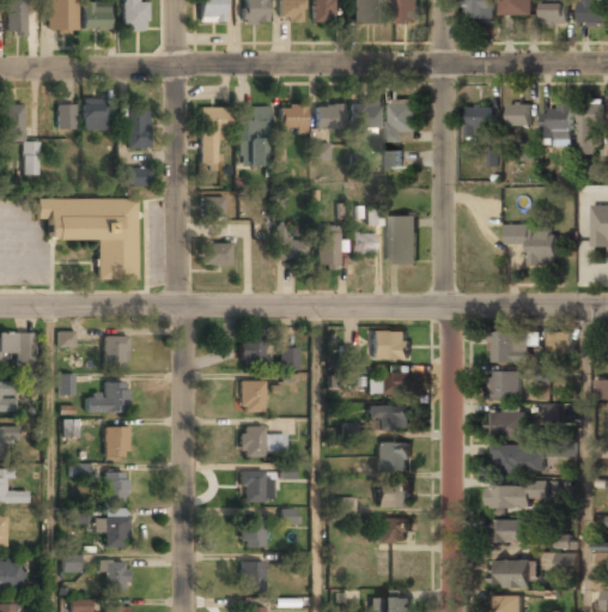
[(29,36),(29,0),(11,0),(11,36),(29,36)]
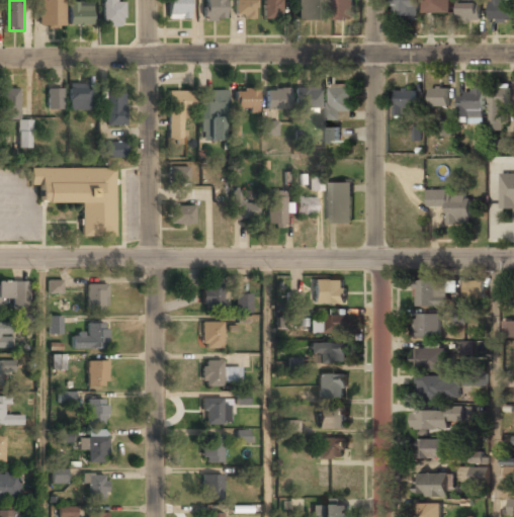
[(40,0),(40,28),(67,28),(67,0),(40,0)]
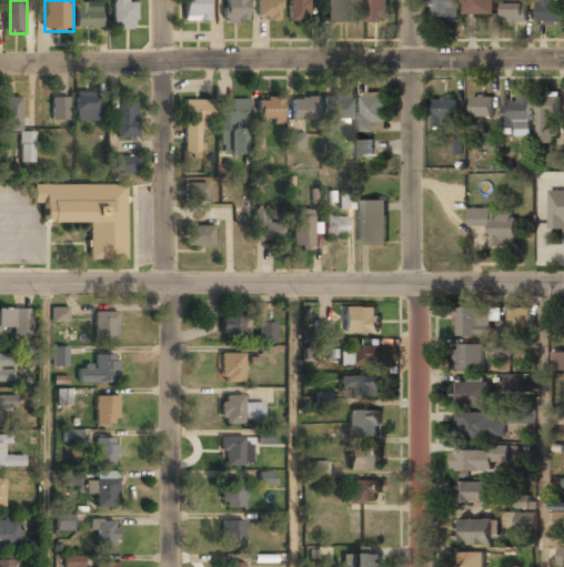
[(140,2),(131,2),(131,0),(117,0),(117,28),(140,28),(140,2)]
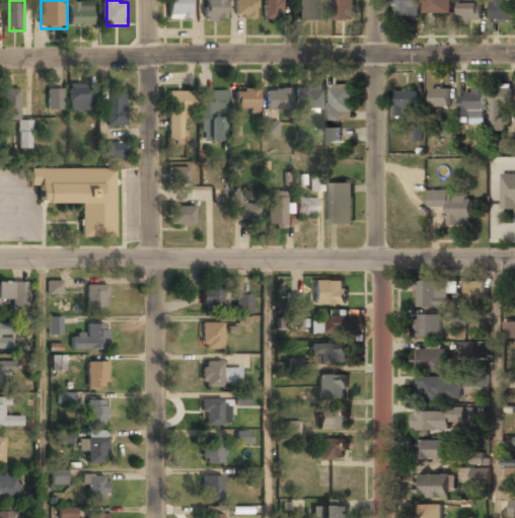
[(172,0),(172,18),(194,18),(194,0),(172,0)]
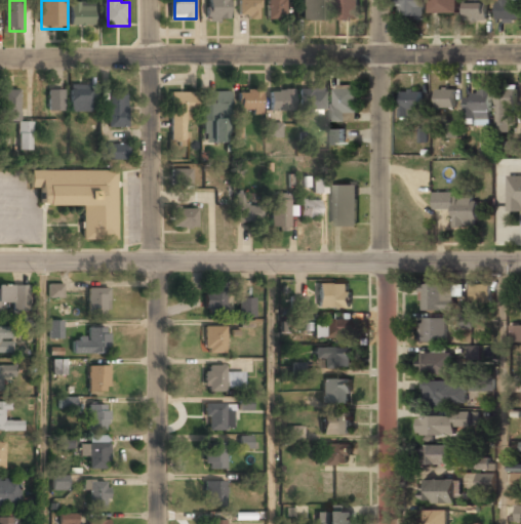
[(231,21),(231,0),(211,0),(211,21),(231,21)]
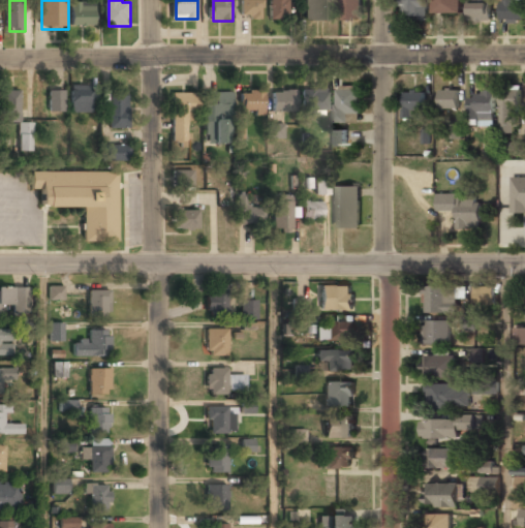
[(264,19),(264,0),(244,0),(244,19),(264,19)]
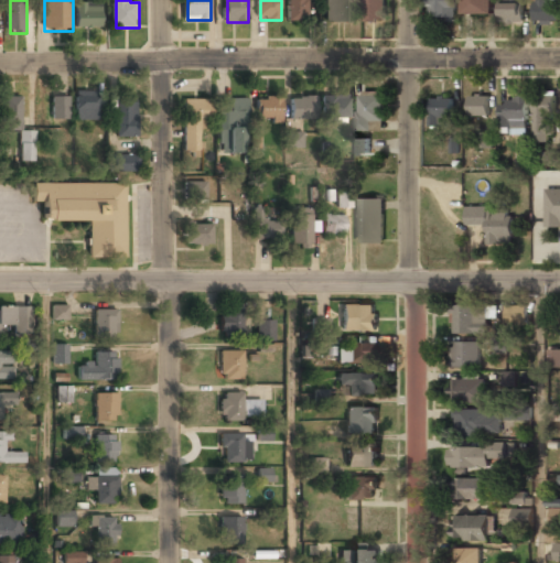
[(290,0),(290,21),(309,21),(309,0),(290,0)]
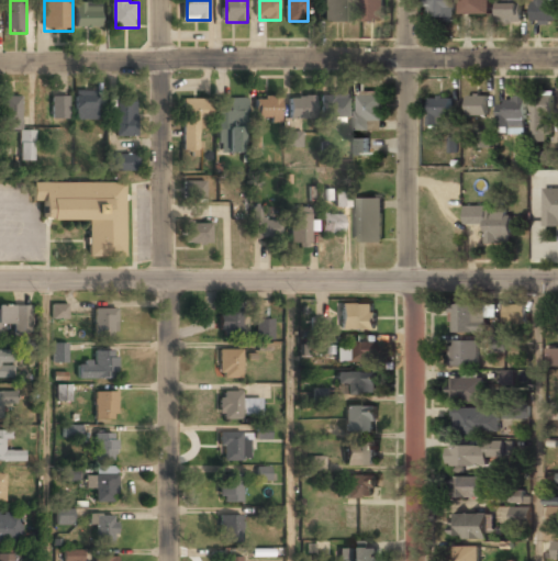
[(326,0),(326,23),(358,23),(358,0),(326,0)]
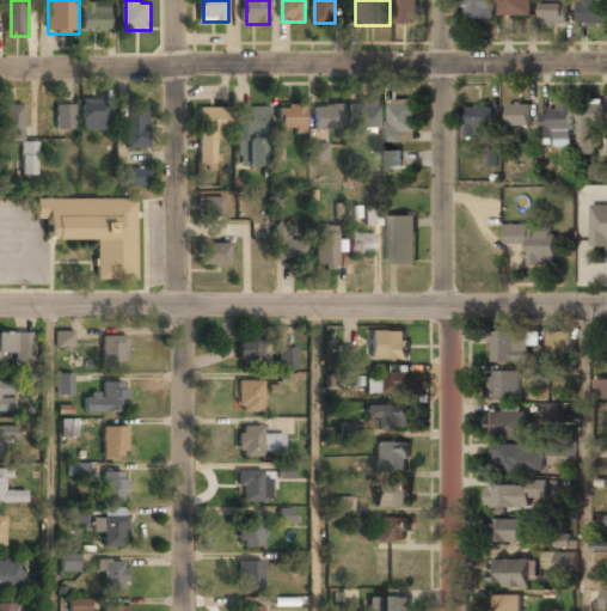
[(399,0),(399,22),(422,22),(422,0),(399,0)]
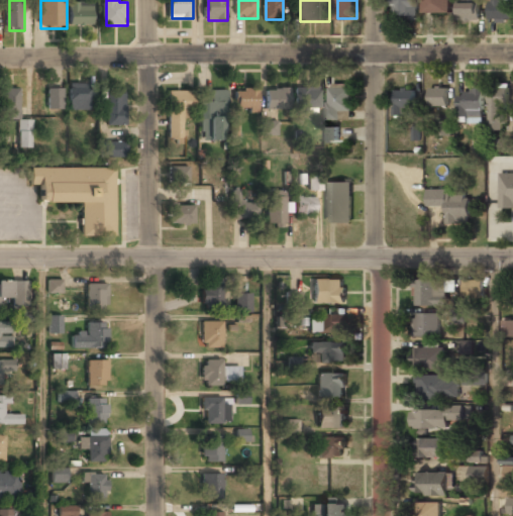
[(421,15),(421,0),(398,0),(398,15),(421,15)]
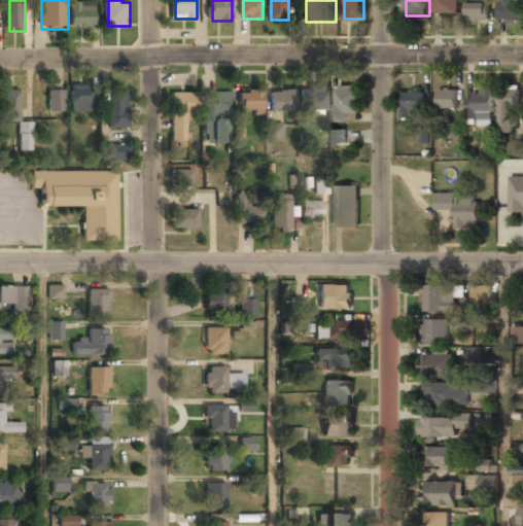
[(465,13),(465,0),(438,0),(438,13),(465,13)]
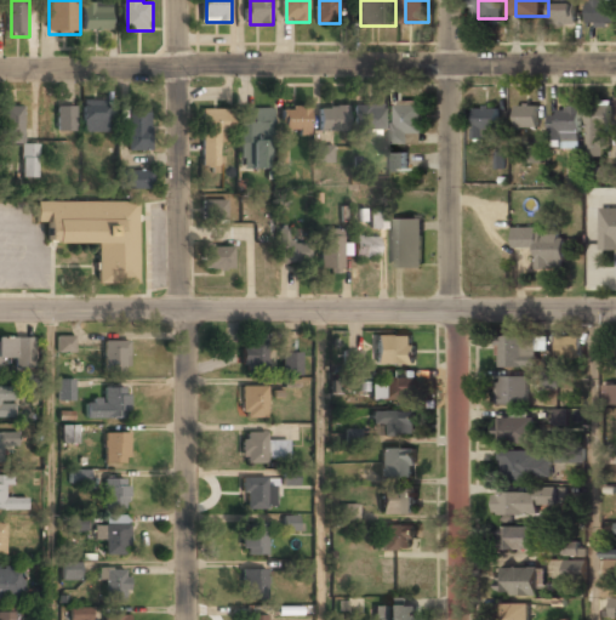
[(557,0),(557,24),(579,24),(579,0),(557,0)]
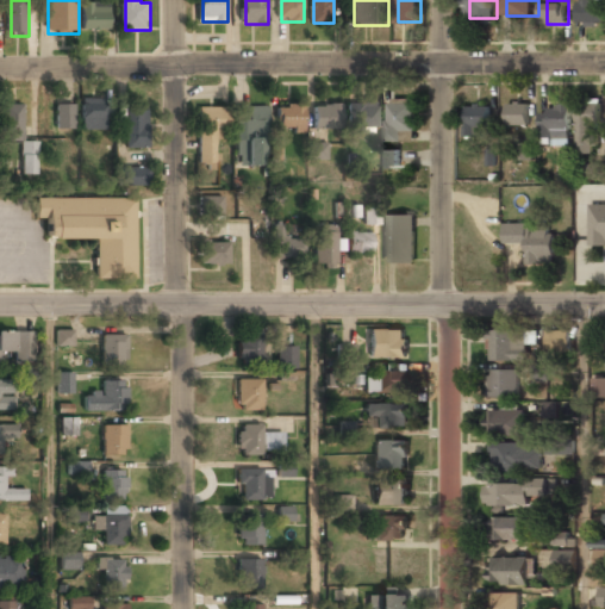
[(581,0),(581,23),(604,23),(604,0),(581,0)]
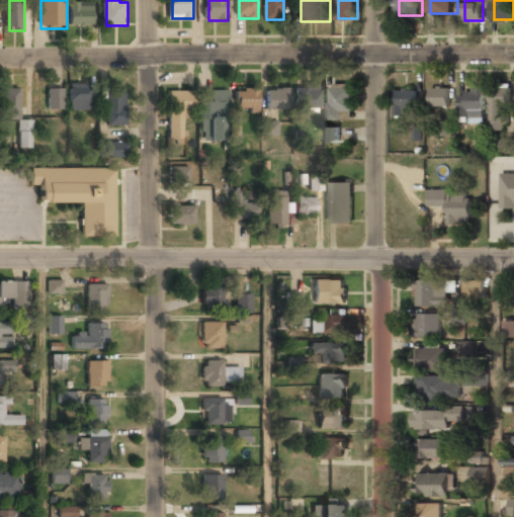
[(94,2),(72,2),(72,25),(94,25),(94,2)]
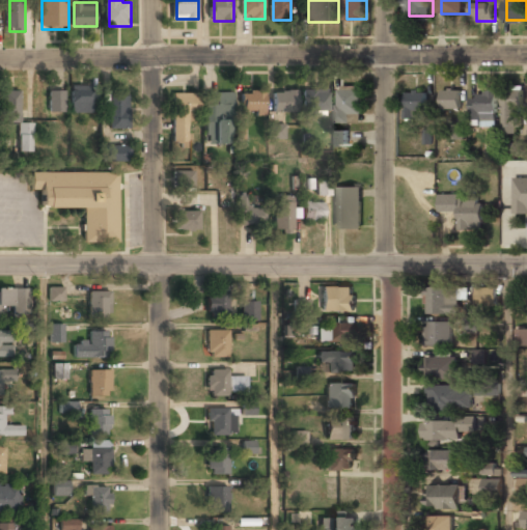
[(74,86),(74,113),(95,113),(95,86),(74,86)]
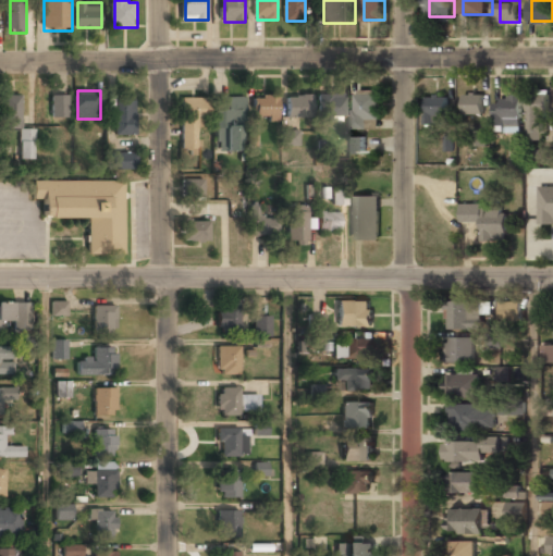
[(372,127),(372,120),(383,120),(383,91),(358,91),(358,127),(372,127)]
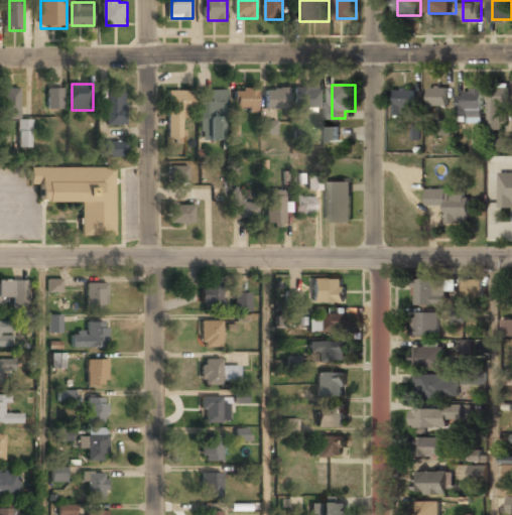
[(5,118),(21,118),(21,147),(34,147),(35,119),(22,119),(23,86),(5,86),(5,118)]
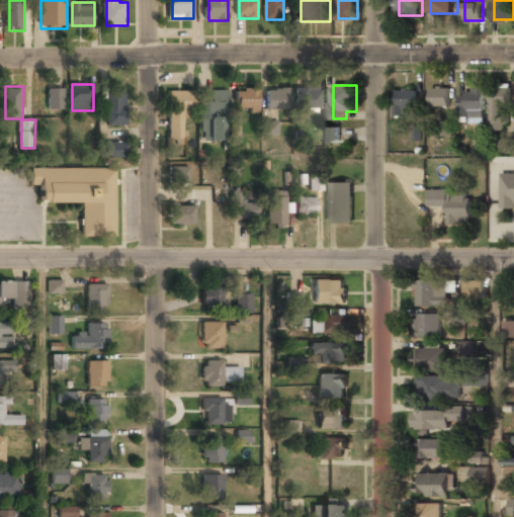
[(302,109),(324,109),(324,87),(302,87),(302,109)]
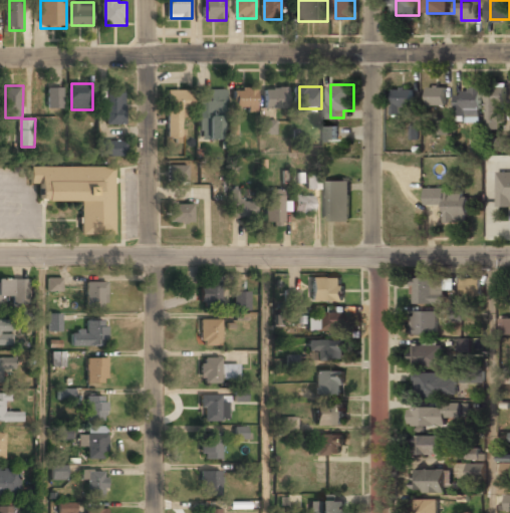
[(449,86),(431,86),(431,105),(449,105),(449,86)]
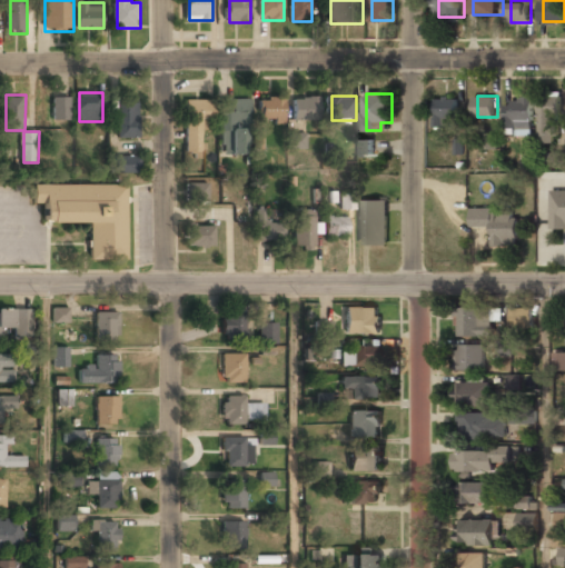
[(543,142),(564,142),(564,96),(543,96),(543,142)]
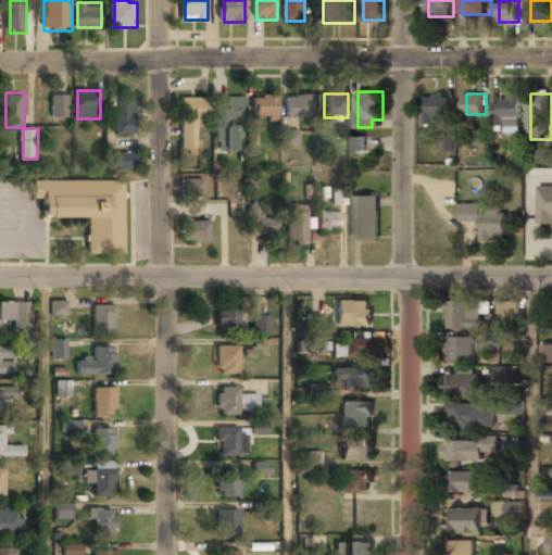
[(53,118),(71,118),(71,95),(53,95),(53,118)]
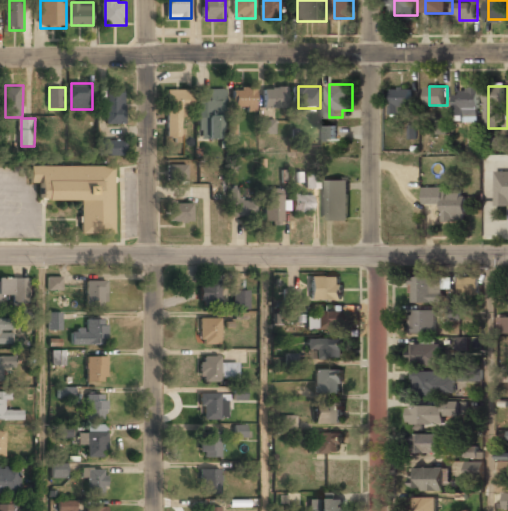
[(258,88),(236,88),(236,109),(258,109),(258,88)]
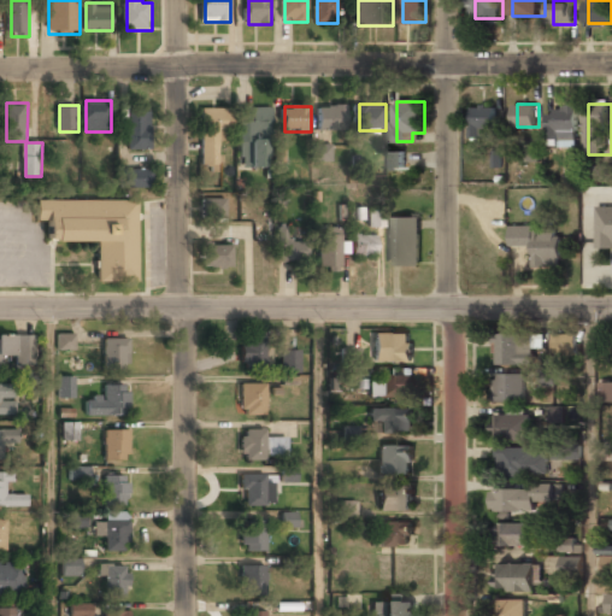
[(321,132),(348,132),(348,106),(321,106),(321,132)]
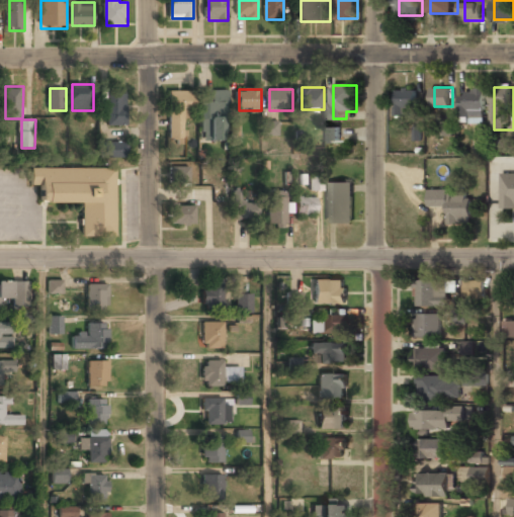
[(419,115),(419,89),(399,89),(399,115),(419,115)]
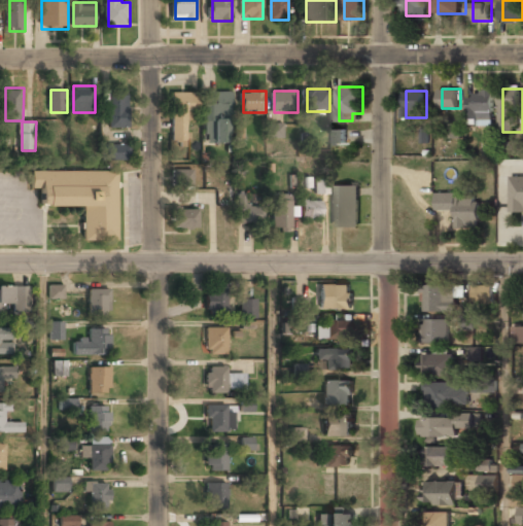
[(208,143),(233,143),(233,92),(208,92),(208,143)]
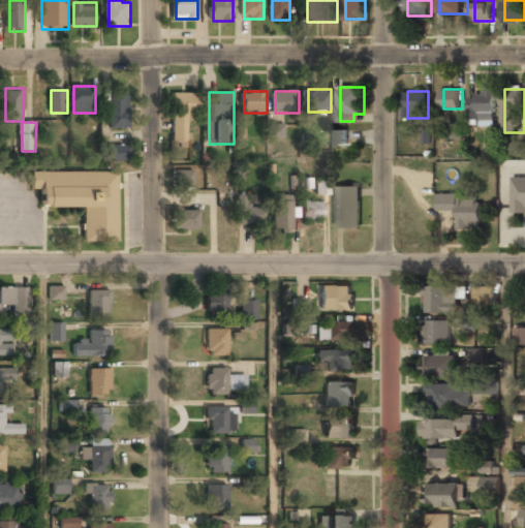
[(472,121),(498,121),(498,92),(472,92),(472,121)]
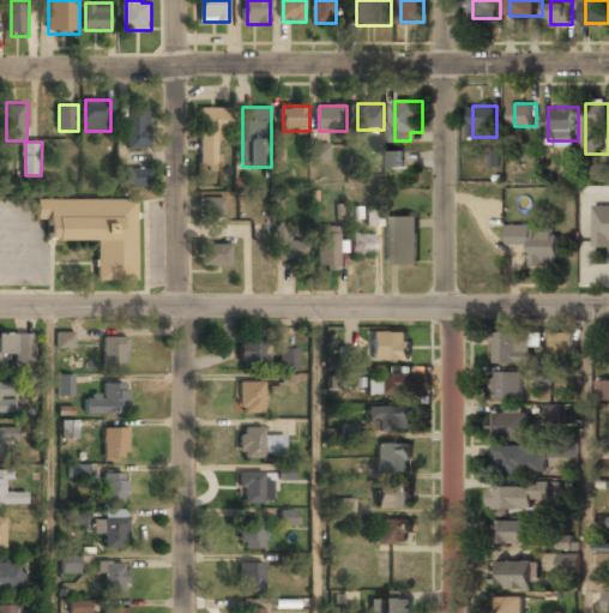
[(204,108),(204,164),(223,164),(223,131),(233,131),(233,108),(204,108)]
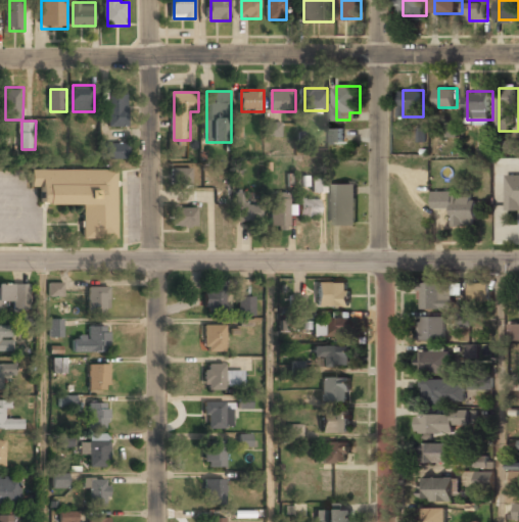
[(109,93),(109,128),(130,128),(130,93),(109,93)]
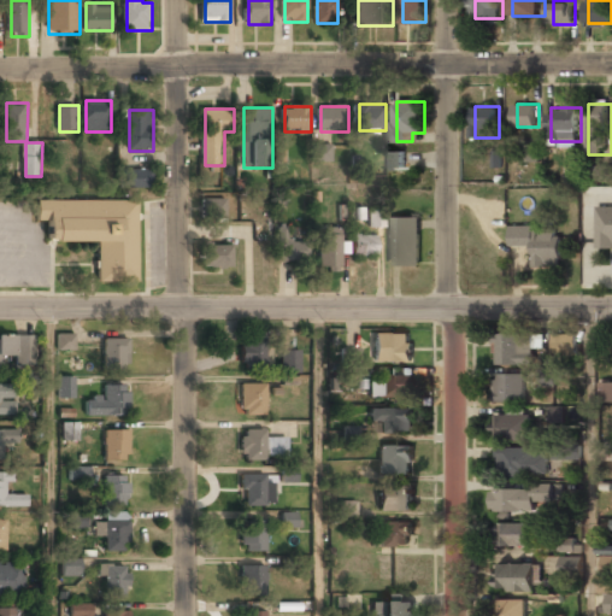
[(334,146),(317,146),(317,160),(334,160),(334,146)]
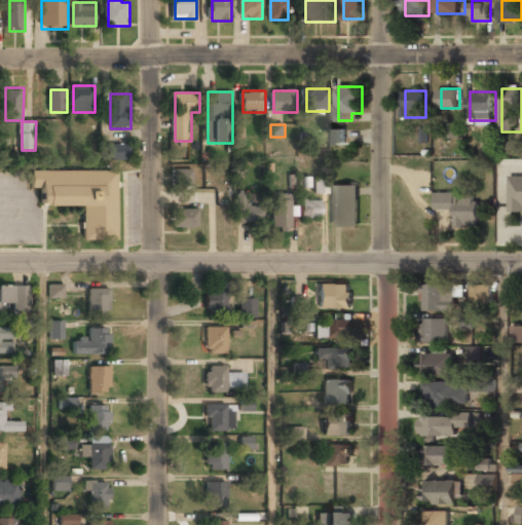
[(335,145),(348,145),(348,129),(335,129),(335,145)]
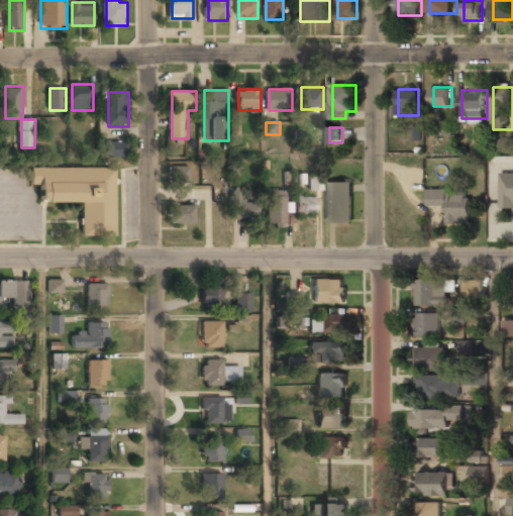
[(512,137),(502,137),(502,151),(512,150),(512,137)]
